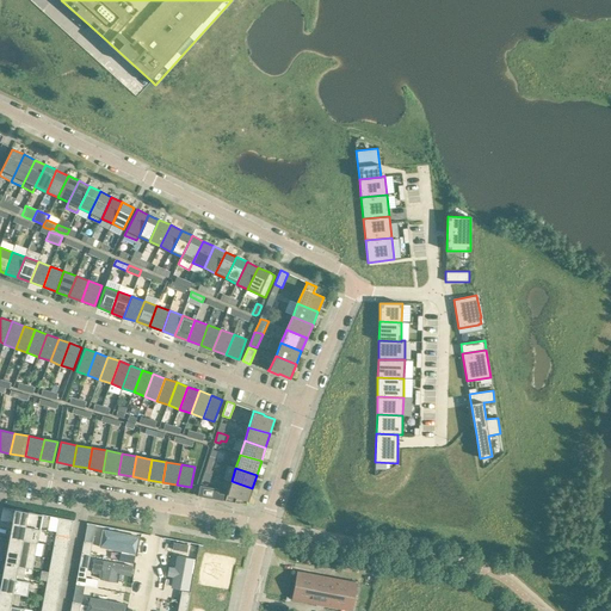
[(248,501),(252,488),(232,481),(228,494),(227,494),(224,501),(235,504),(236,498),(248,501)]
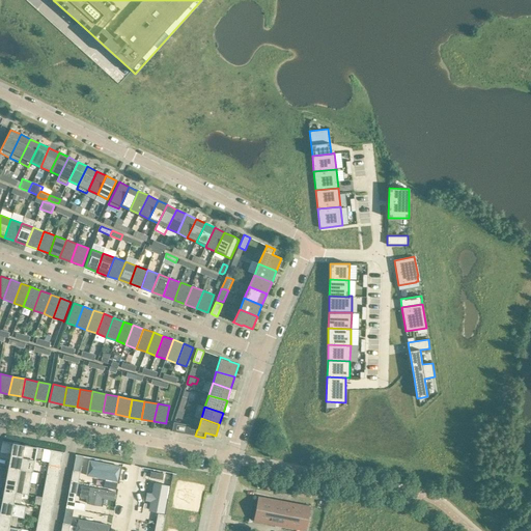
[(172,431),(194,436),(195,429),(189,428),(190,425),(174,422),(172,431)]
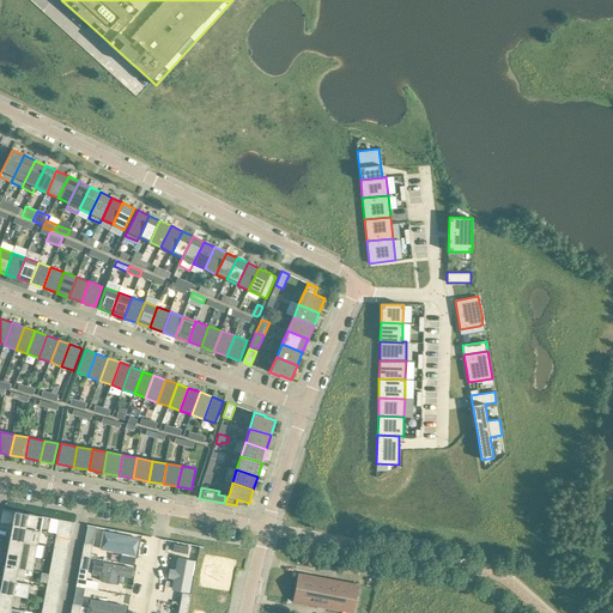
[(14,511),(12,526),(40,530),(43,516),(14,511)]
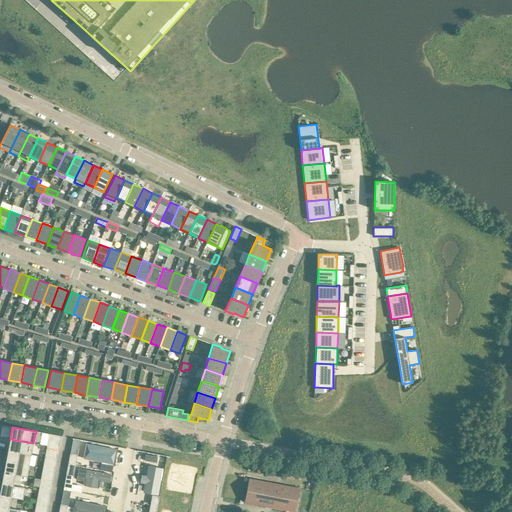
[(49,435),(48,442),(60,445),(61,437),(62,437),(62,436),(49,434),(49,435)]
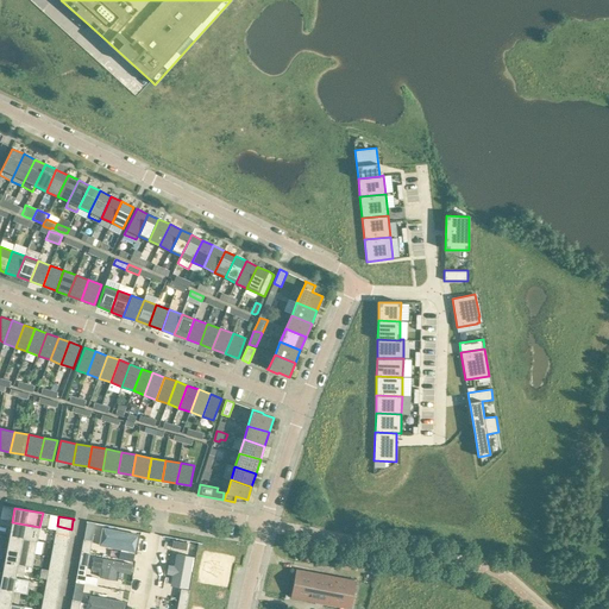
[(37,540),(39,527),(12,522),(10,535),(37,540)]
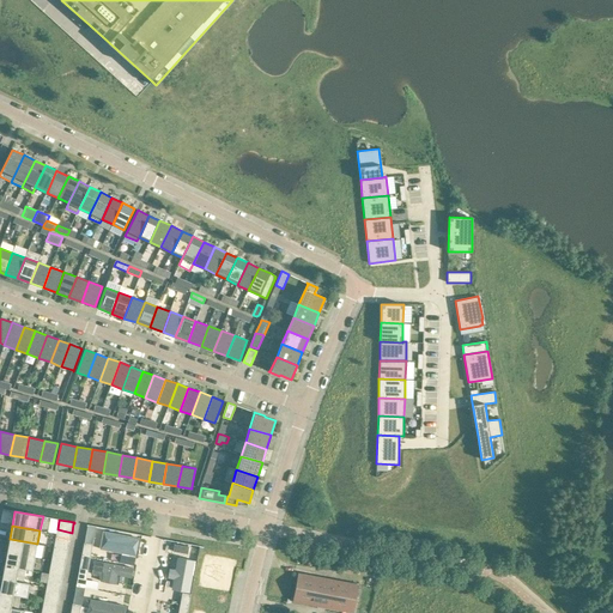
[(87,526),(85,542),(92,545),(96,527),(89,526),(87,526)]
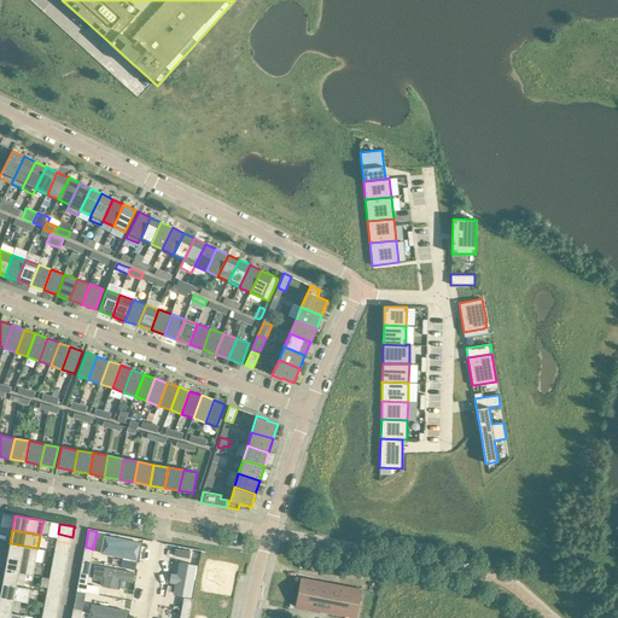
[(57,541),(70,544),(73,537),(58,534),(57,541)]
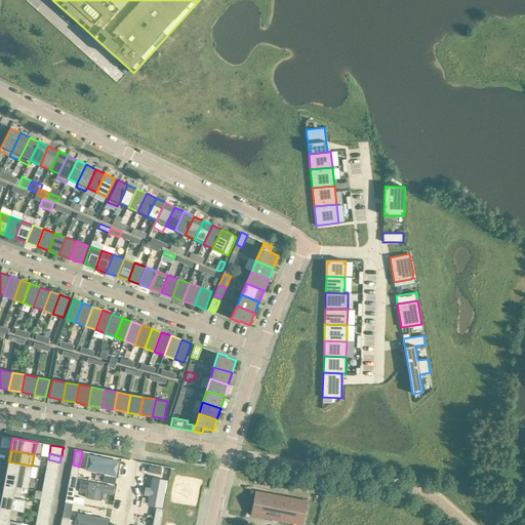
[(89,457),(88,467),(90,468),(89,473),(102,475),(102,470),(118,473),(120,463),(89,457)]
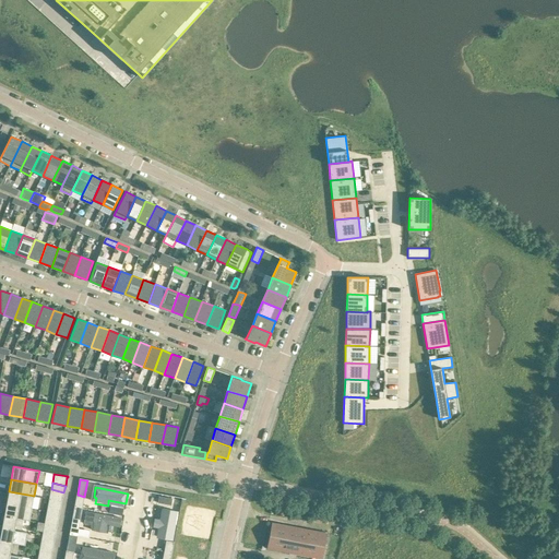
[(63,492),(51,489),(49,496),(49,497),(62,499),(63,492)]
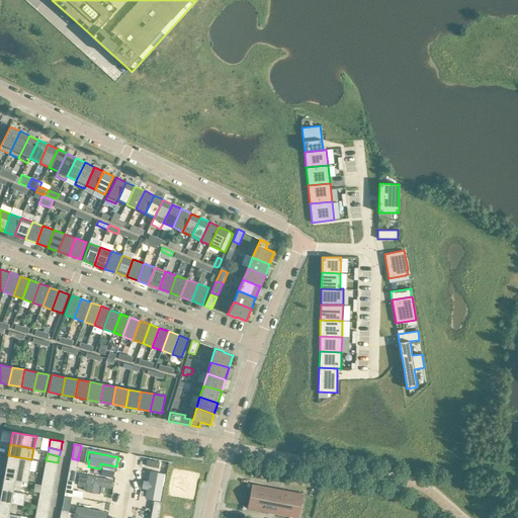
[(8,455),(6,466),(29,471),(34,472),(37,461),(31,459),(8,455)]
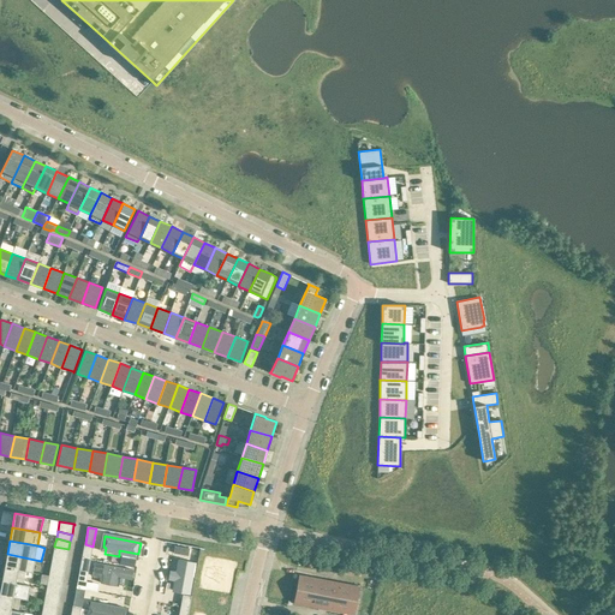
[(84,544),(82,557),(90,559),(93,547),(85,544),(84,544)]
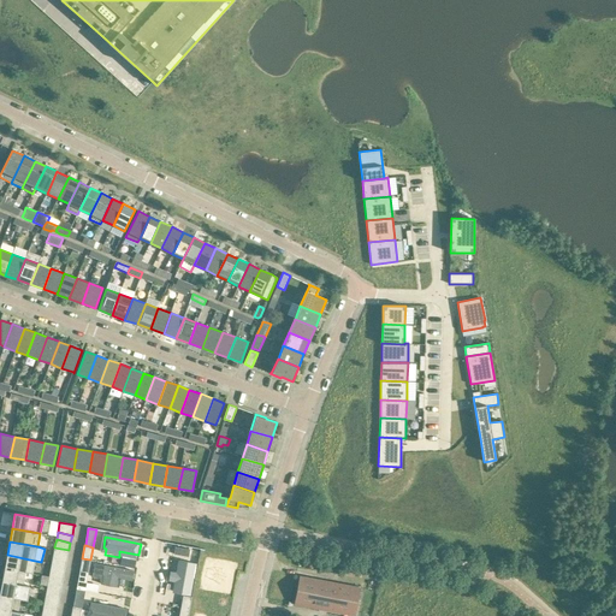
[(69,550),(54,548),(53,554),(53,555),(67,557),(69,550)]
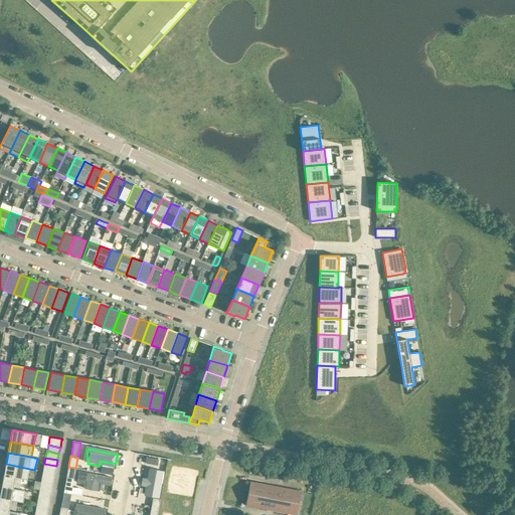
[(6,464),(4,475),(21,479),(27,480),(29,469),(6,464)]
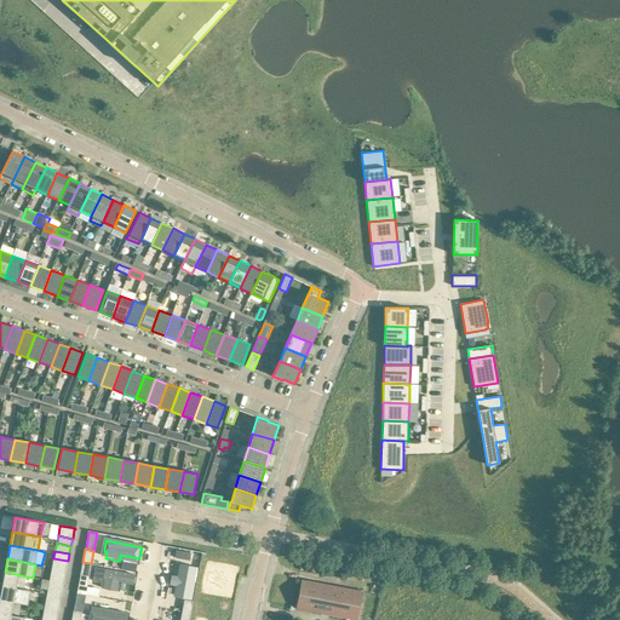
[(52,566),(67,568),(68,561),(53,558),(52,564),(52,566)]
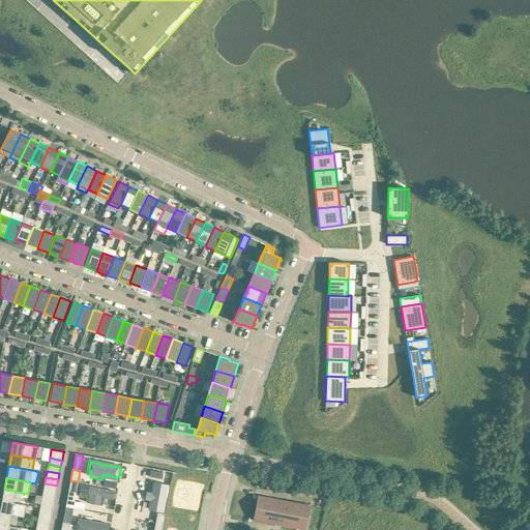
[(76,493),(78,481),(70,480),(68,492),(76,493)]
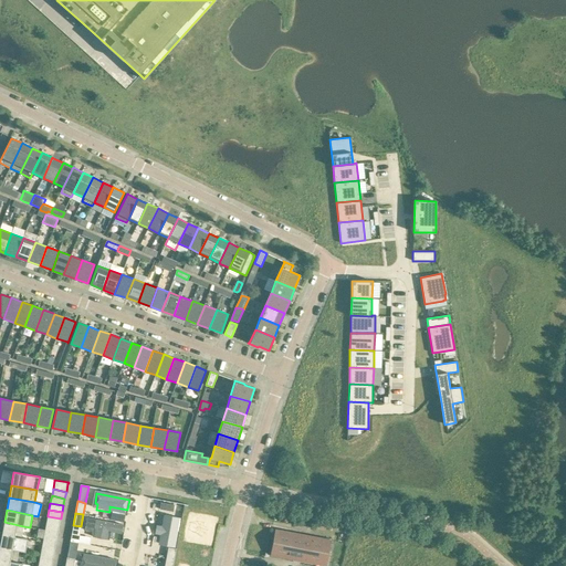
[(61,519),(48,516),(46,523),(60,525),(61,519)]
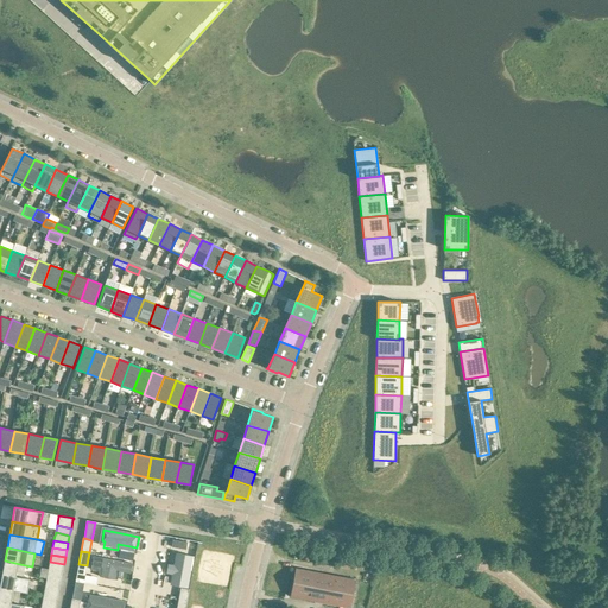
[(183,587),(188,559),(181,557),(175,586),(183,587)]
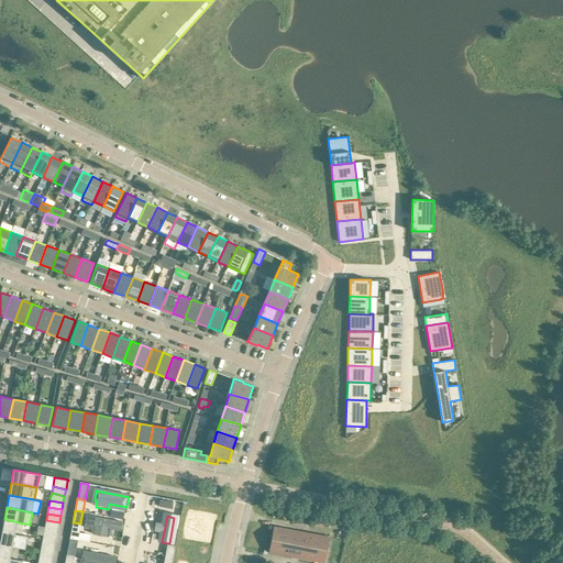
[(4,519),(2,532),(21,536),(23,523),(4,519)]
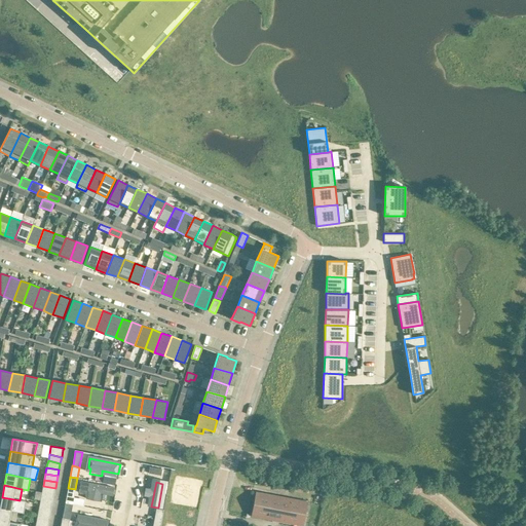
[(114,498),(115,490),(88,485),(85,501),(101,503),(103,496),(114,498)]
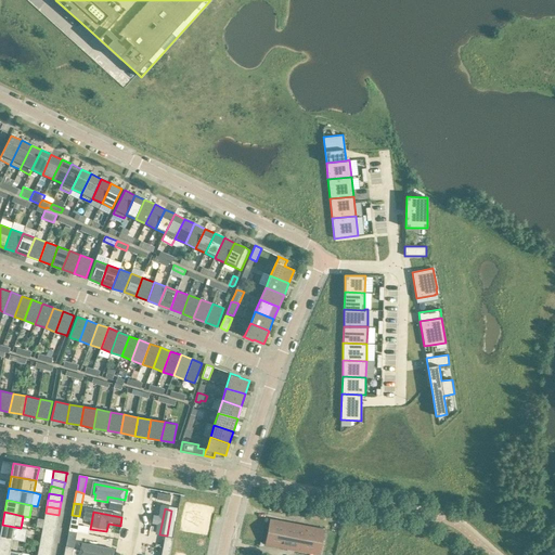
[(57,521),(59,515),(46,513),(44,519),(57,521)]
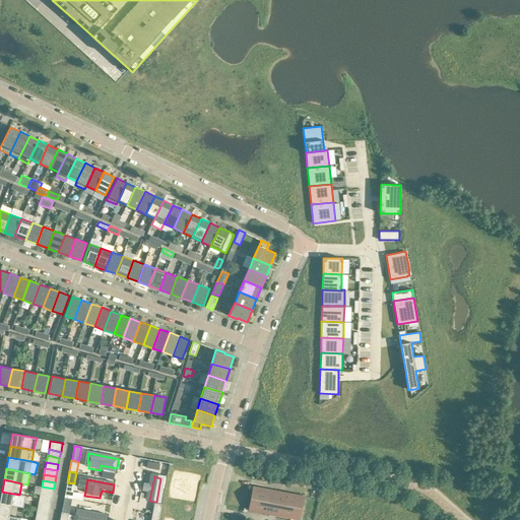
[(54,489),(42,486),(41,493),(53,495),(54,489)]
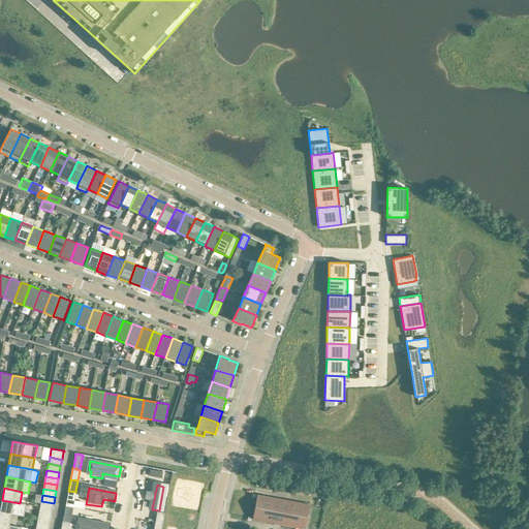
[(257,495),(253,520),(254,520),(254,518),(304,527),(304,528),(309,504),(308,504),(308,506),(258,497),(258,495),(257,495)]
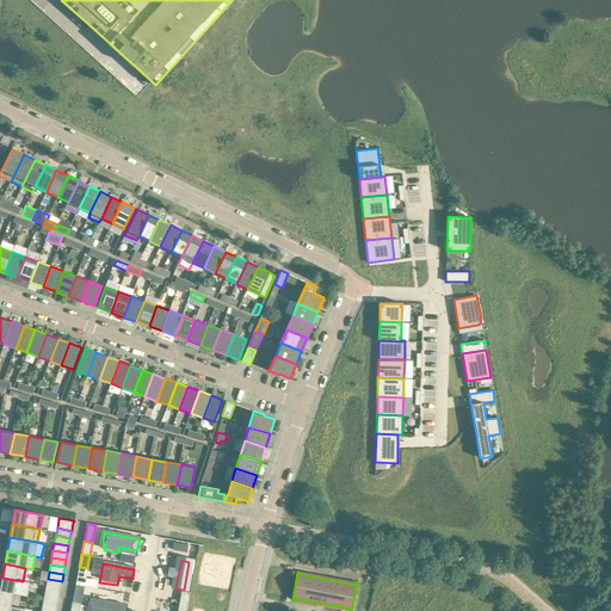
[(2,578),(0,587),(0,590),(20,594),(28,596),(30,582),(23,581),(2,578)]
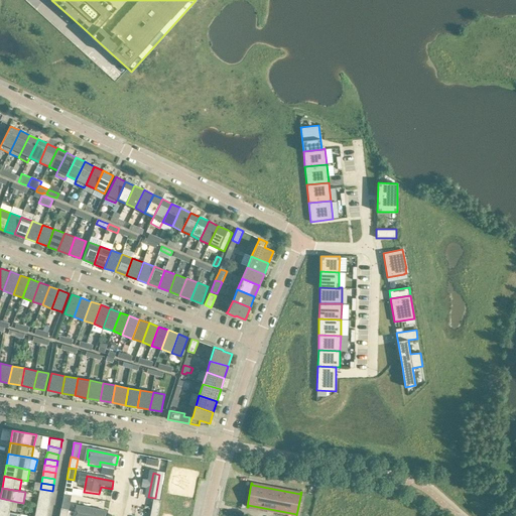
[(39,495),(50,497),(52,491),(40,489),(39,495)]
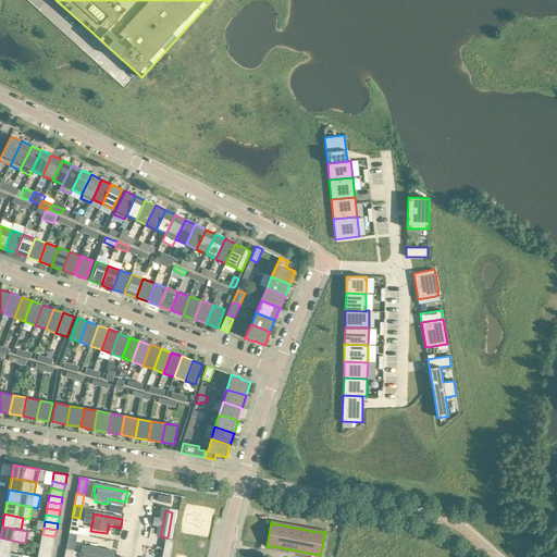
[(40,541),(53,543),(54,536),(42,534),(40,541)]
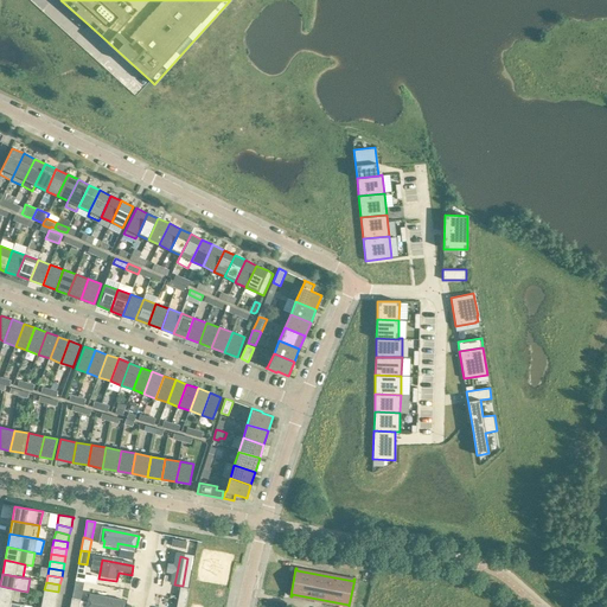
[(18,604),(20,590),(0,586),(0,600),(18,604)]
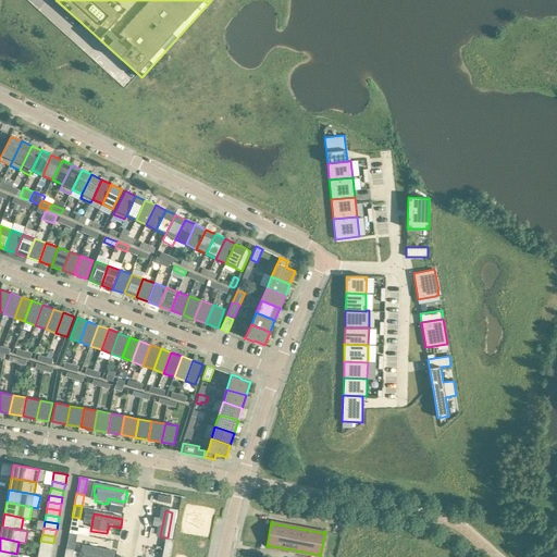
[(163,549),(163,551),(171,552),(173,540),(165,539),(163,549)]
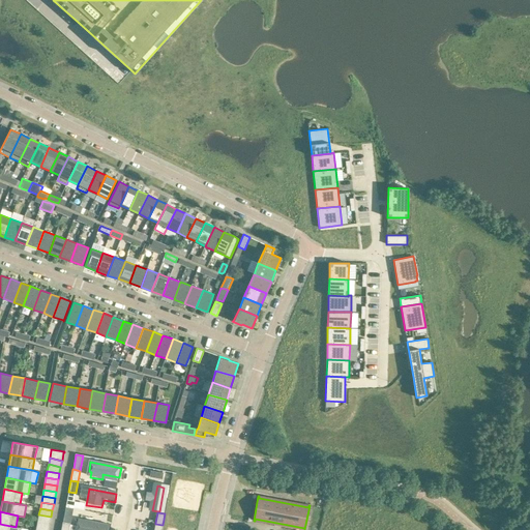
[(37,521),(50,524),(51,517),(38,514),(37,521)]
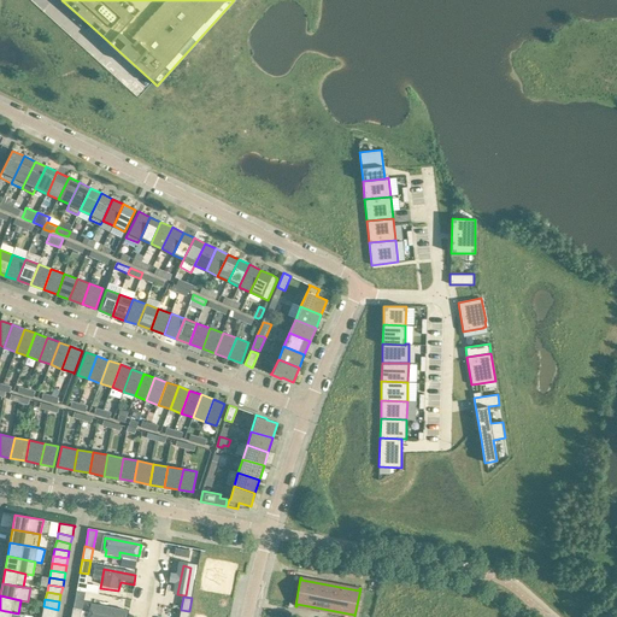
[(76,599),(74,607),(82,609),(83,600),(76,599)]
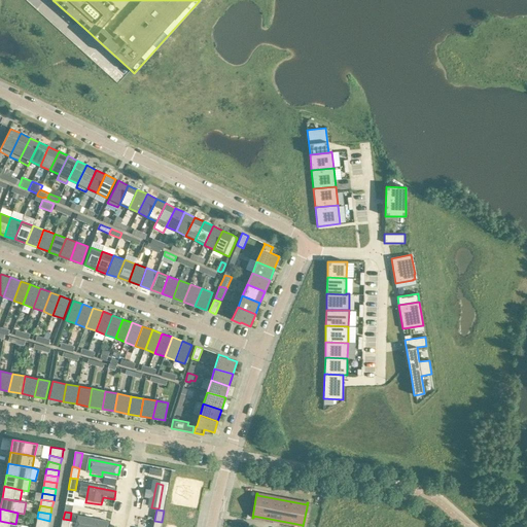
[(36,524),(48,526),(49,521),(37,518),(36,524)]
